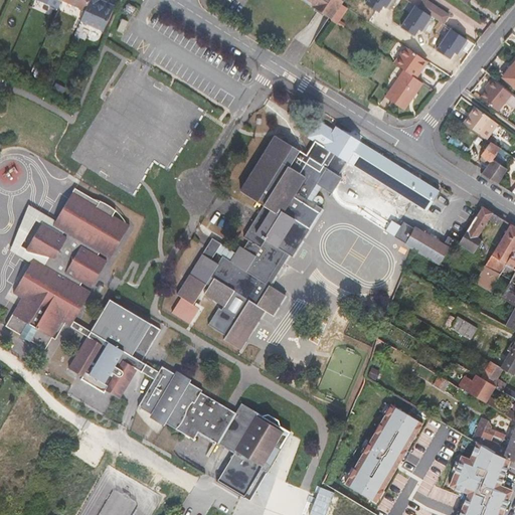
[(66,0),(39,0),(62,10),(65,3),(65,2),(66,0)]
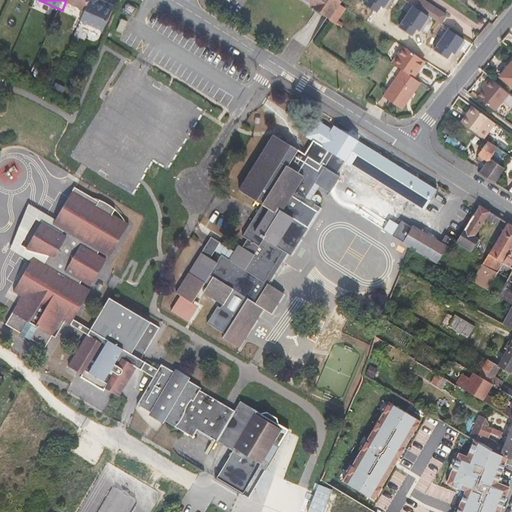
[(93,0),(70,0),(69,4),(88,12),(93,0)]
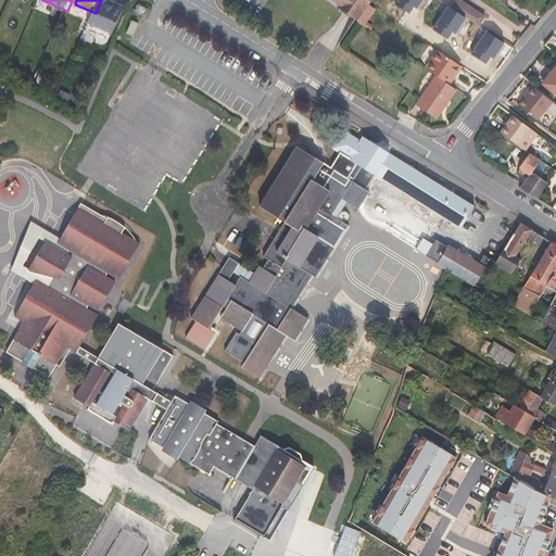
[(112,0),(101,0),(96,13),(90,25),(115,36),(118,28),(126,12),(111,4),(112,0)]
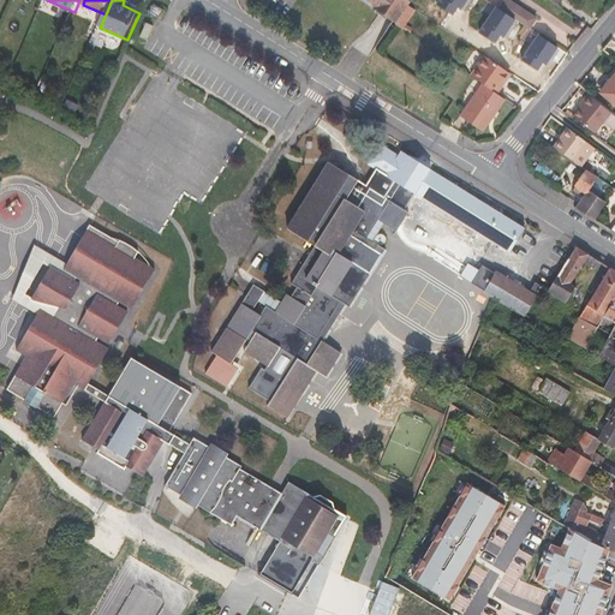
[(408,5),(411,0),(362,0),(395,22),(408,5)]
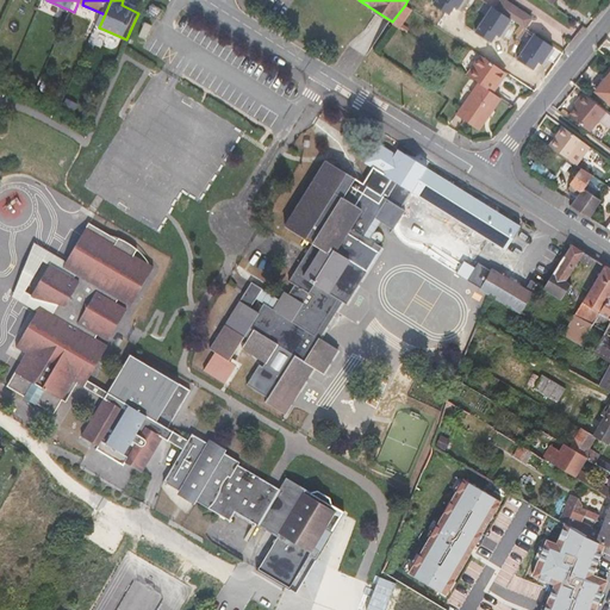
[(461,0),(435,0),(433,4),(448,14),(454,6),(456,8),(461,0)]
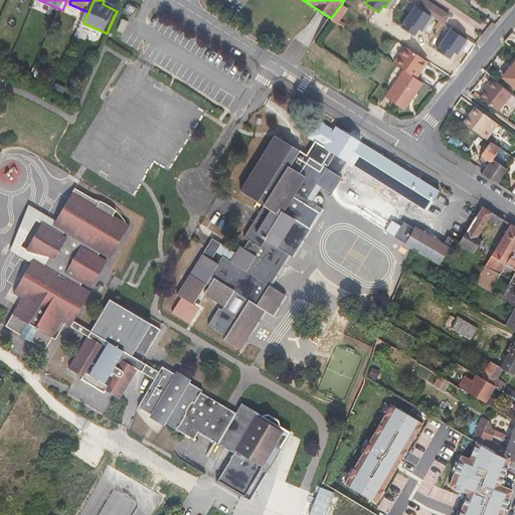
[(425,0),(421,0),(417,7),(443,23),(449,15),(425,0)]
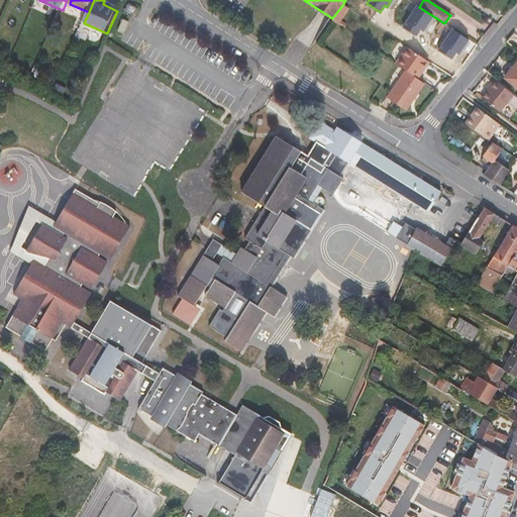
[(129,3),(124,11),(131,16),(137,8),(129,3)]
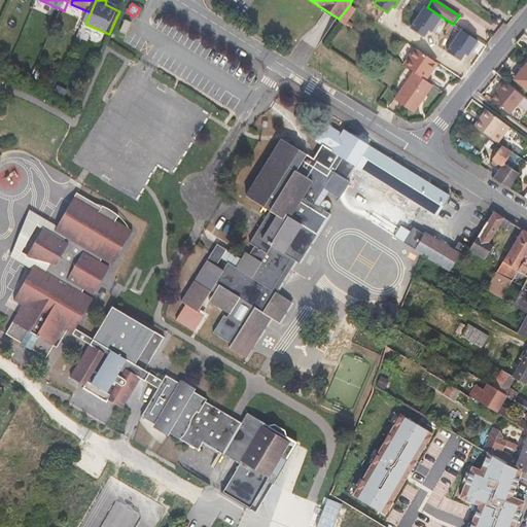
[(339,21),(340,22),(345,25),(355,7),(350,4),(339,19),(339,21)]
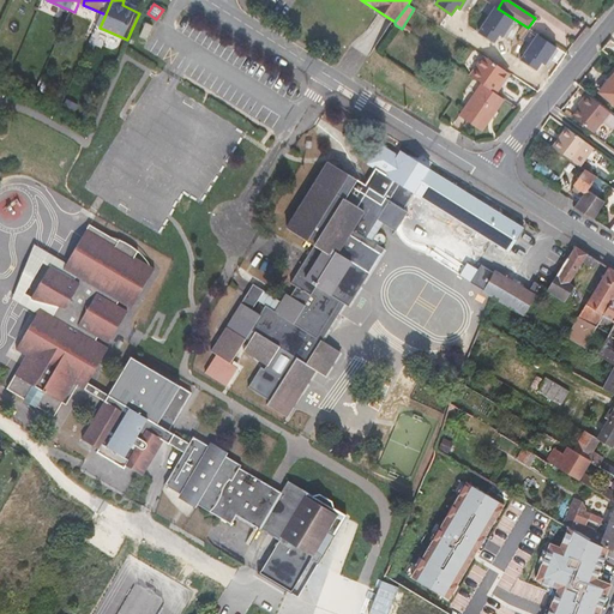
[(146,23),(140,37),(148,41),(154,25),(146,23)]
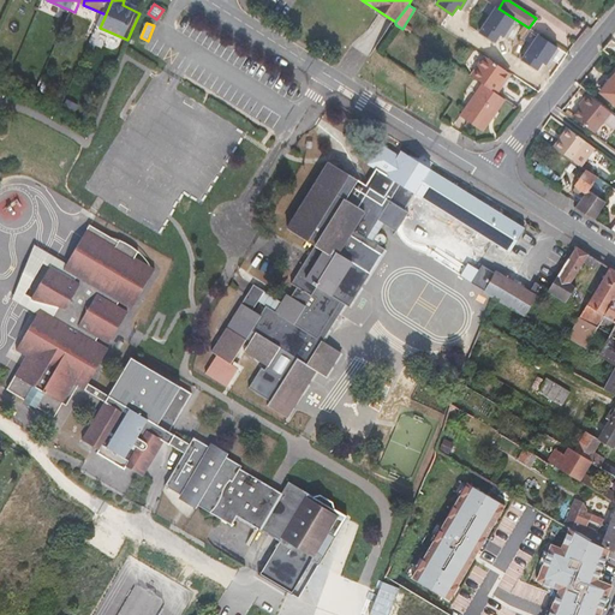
[(557,46),(538,34),(521,59),(537,70),(542,61),(545,64),(557,46)]
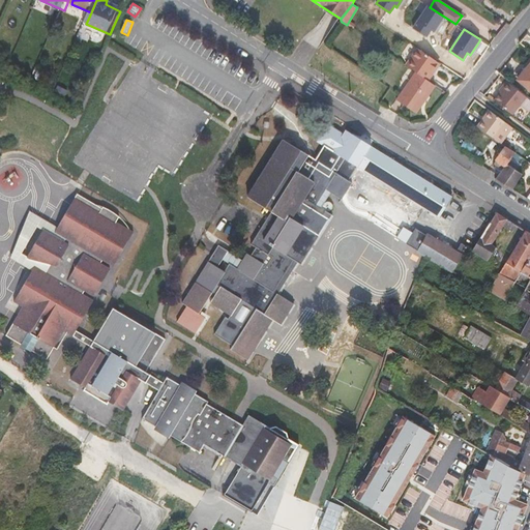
[(429,79),(441,61),(418,47),(406,64),(416,70),(429,79)]
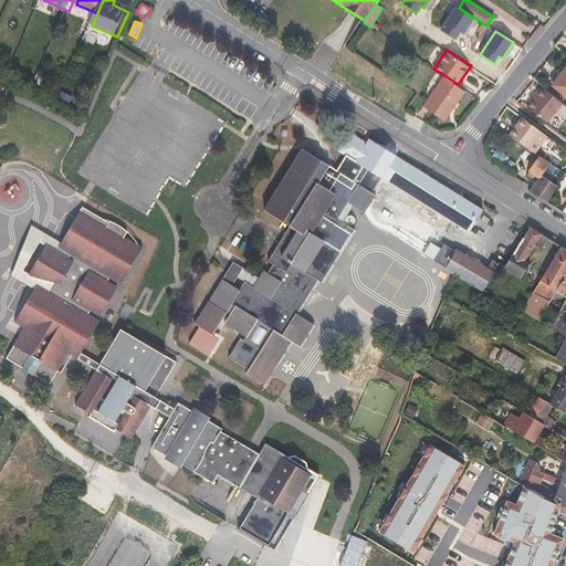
[(565,66),(552,84),(565,95),(565,66)]
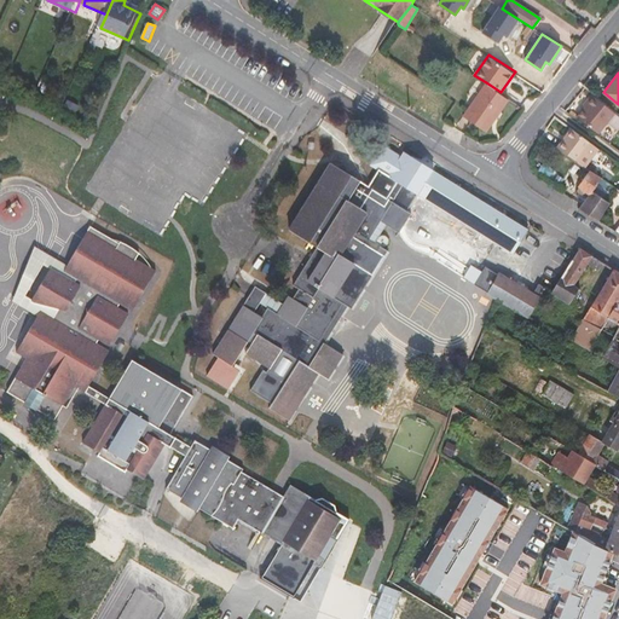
[(486,132),(510,98),(501,92),(486,82),(463,116),(486,132)]
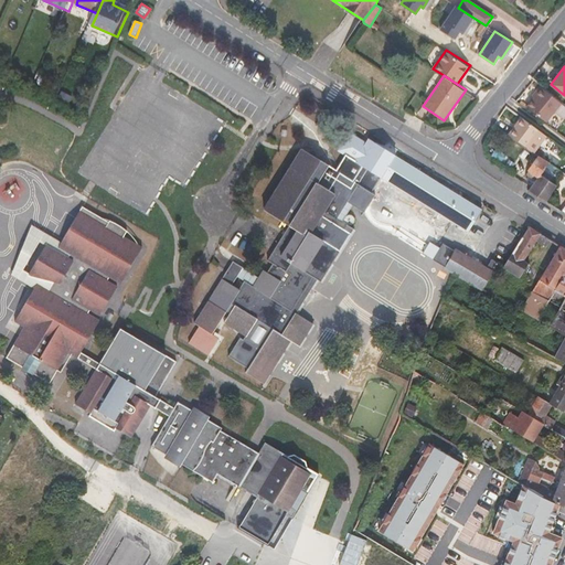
[(564,118),(564,105),(541,85),(535,93),(537,94),(534,97),(528,105),(546,121),(555,110),(564,119),(564,118)]
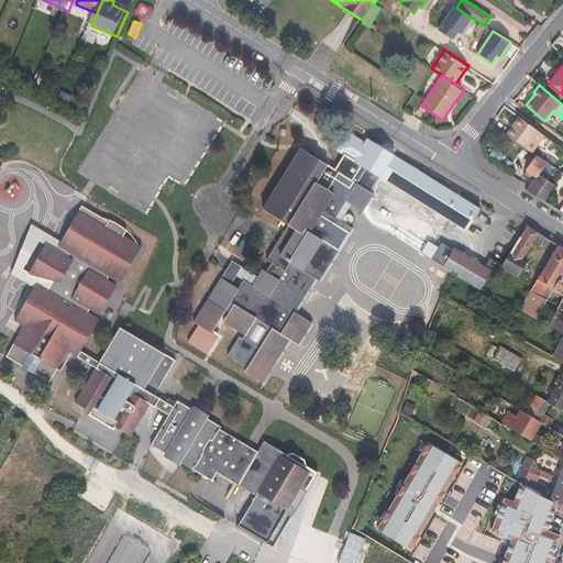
[(544,135),(519,117),(506,133),(532,151),(544,135)]
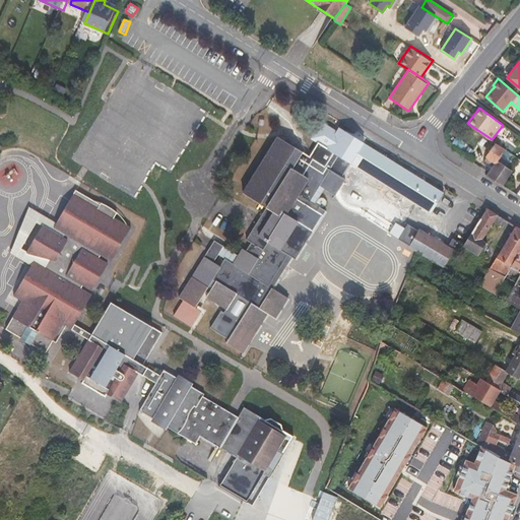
[(192,275),(184,288),(179,297),(184,300),(174,315),(192,326),(203,309),(197,305),(201,299),(205,291),(208,294),(206,297),(225,309),(224,312),(221,311),(211,327),(229,339),(226,342),(244,352),(257,332),(268,313),(275,318),(288,299),(272,288),(293,257),(296,259),(325,210),(319,206),(322,202),(318,200),(313,197),(320,185),(325,188),(335,195),(345,179),(340,176),(349,161),(352,164),(431,212),(443,192),(365,143),(338,127),(336,130),(322,122),(312,138),(318,142),(310,156),(278,136),(243,193),(266,207),(267,207),(247,239),(252,242),(247,251),(242,248),(238,255),(223,246),(214,241),(204,256),(192,275)]
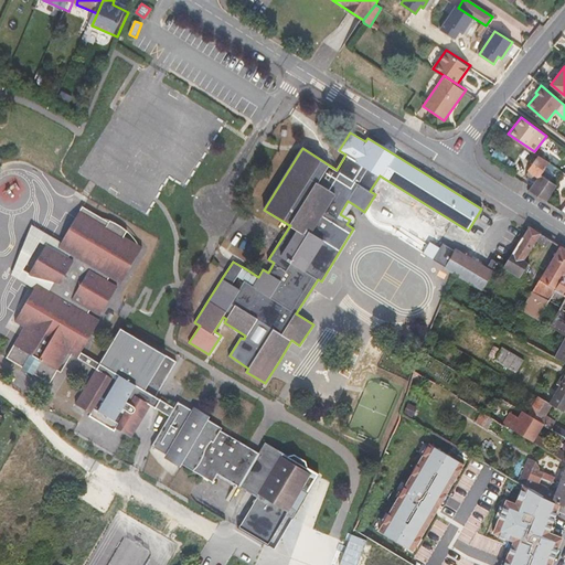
[(536,180),(530,190),(546,201),(556,184),(551,181),(541,174),(548,161),(539,155),(528,171),(529,171),(526,173),(536,180)]
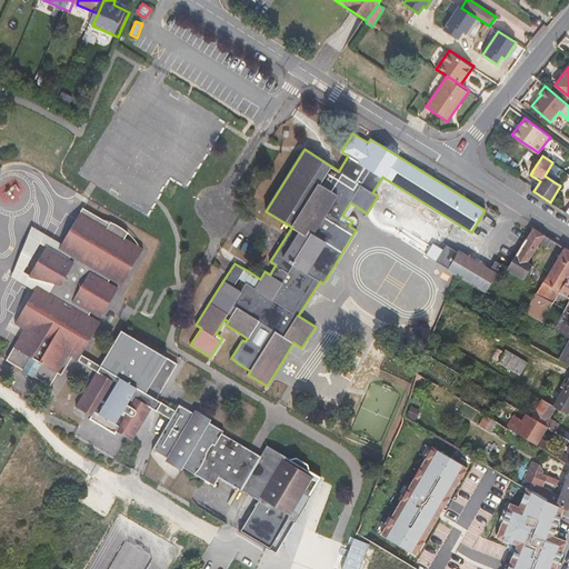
[(545,176),(555,182),(563,170),(552,162),(545,176)]
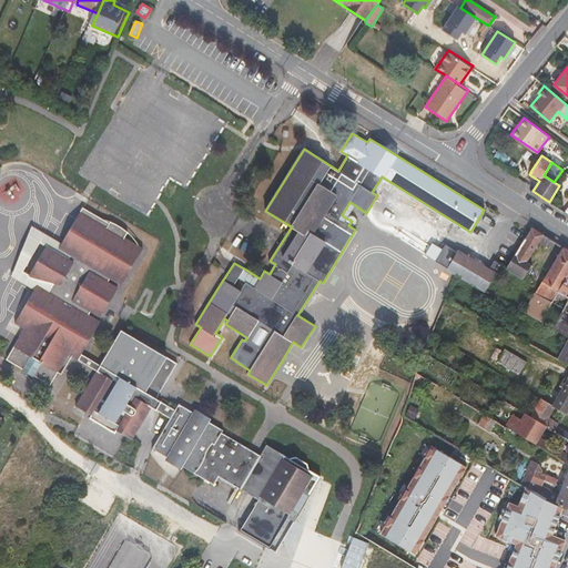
[(347,219),(355,205),(350,202),(342,215),(347,219)]
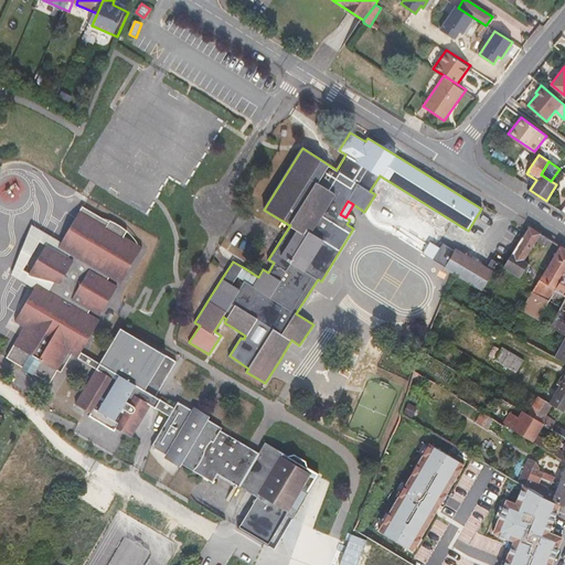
[(82,205),(80,210),(106,225),(109,221),(82,205)]
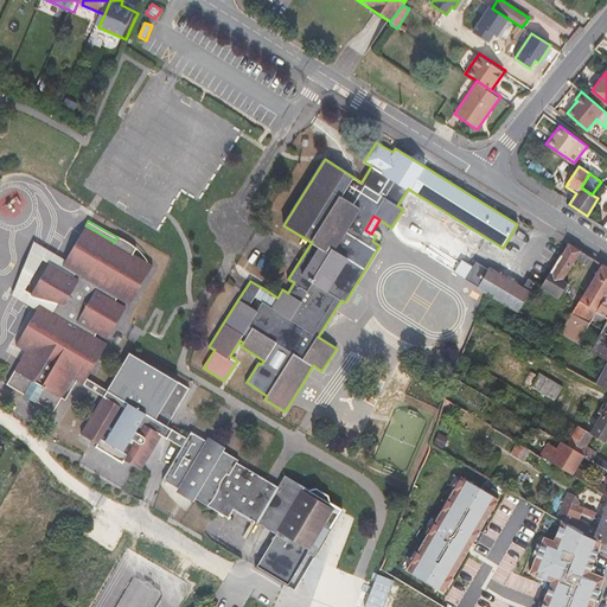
[(88,377),(88,376),(108,343),(93,334),(95,331),(108,338),(126,307),(114,301),(116,296),(129,305),(138,292),(153,264),(134,254),(136,248),(135,246),(131,242),(125,240),(117,236),(117,237),(114,242),(85,225),(70,251),(65,259),(62,264),(75,273),(72,276),(49,262),(31,294),(44,298),(58,301),(52,311),(40,304),(37,310),(20,337),(16,345),(25,351),(16,369),(7,384),(24,394),(24,395),(36,402),(37,402),(53,411),(63,397),(74,378),(83,384),(88,377)]
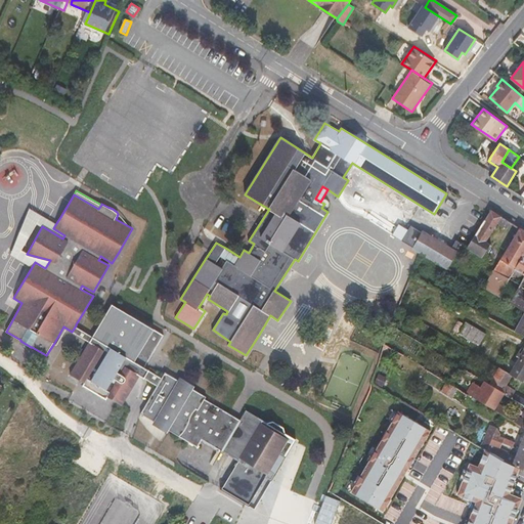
[(461,244),(467,248),(485,218),(466,207),(455,223),(465,228),(456,241),(461,244)]
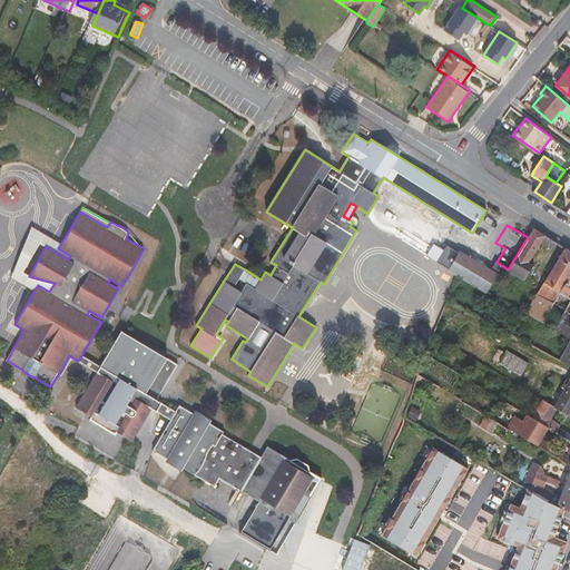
[(11,277),(35,291),(38,285),(49,292),(55,283),(41,279),(29,276),(23,273),(36,241),(46,246),(68,259),(70,256),(58,248),(61,243),(32,226),(11,277)]
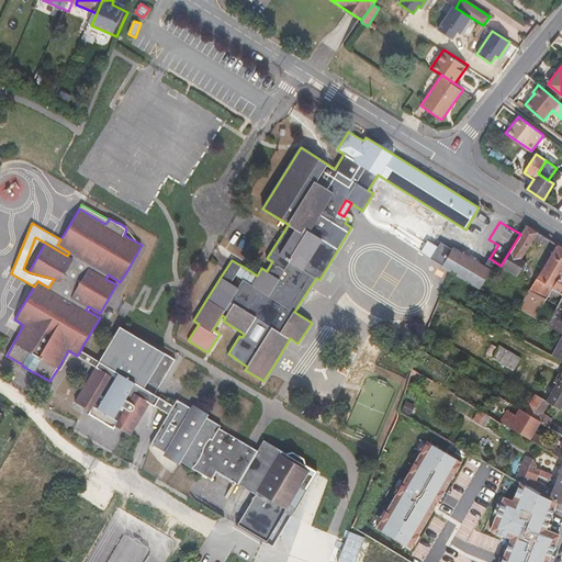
[(521,258),(532,239),(538,232),(527,224),(520,234),(501,266),(517,276),(526,261),(521,258)]
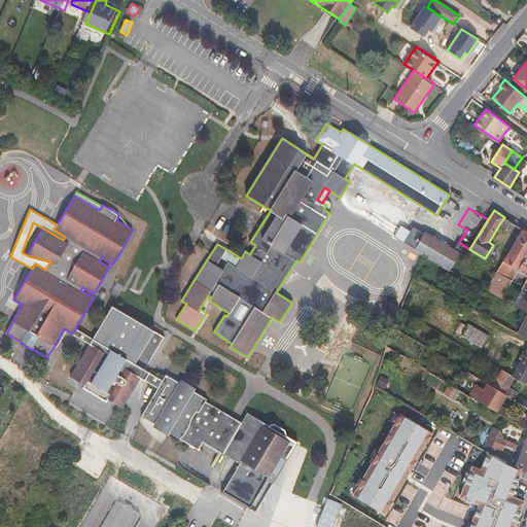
[(510,231),(514,223),(504,217),(499,224),(510,231)]
